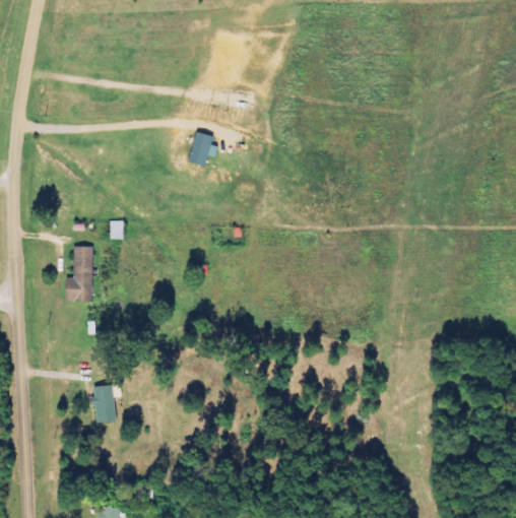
[(187,162),(205,165),(207,155),(215,156),(217,145),(211,144),(213,135),(193,131),(187,162)]
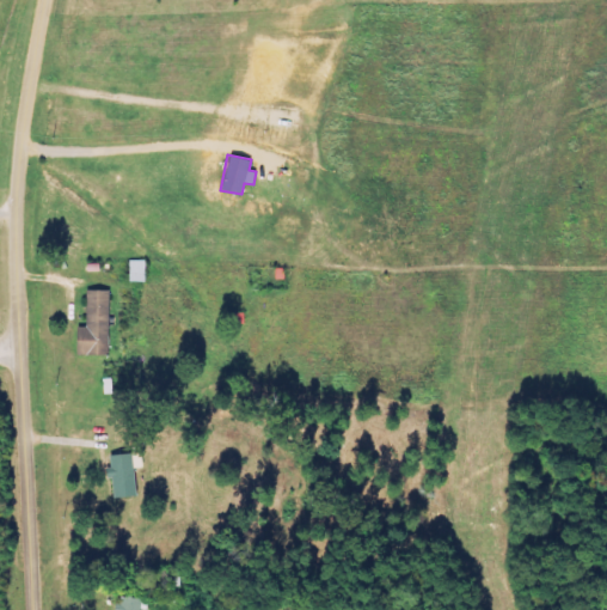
[(143,260),(128,260),(128,281),(145,281),(143,260)]
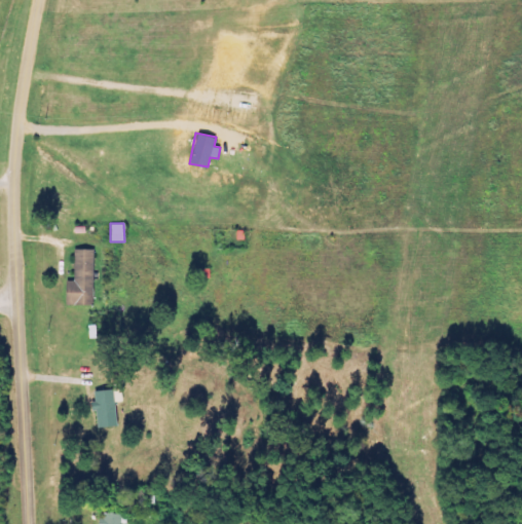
[(92,250),(74,250),(74,279),(64,279),(64,304),(94,304),(92,250)]
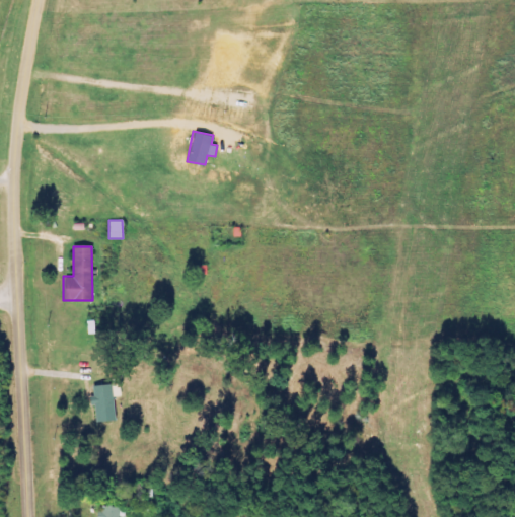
[(114,395),(121,395),(120,383),(92,384),(92,394),(89,394),(90,404),(94,403),(95,420),(115,419),(114,395)]
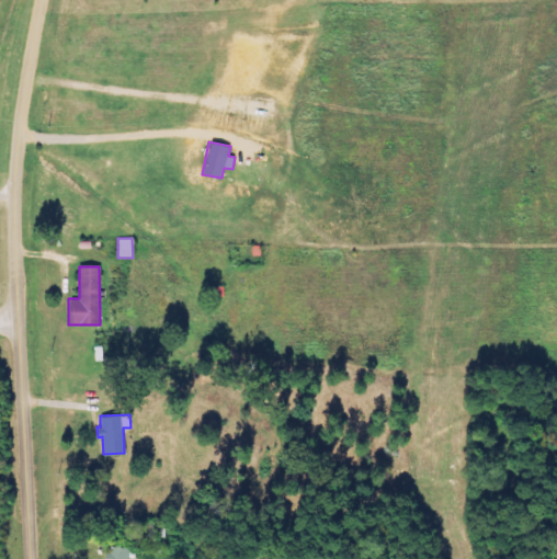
[(105,558),(127,558),(129,549),(108,545),(105,558)]
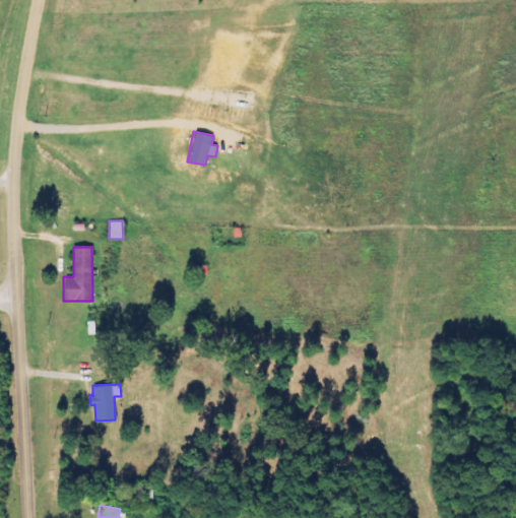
All buildings are outlined.
